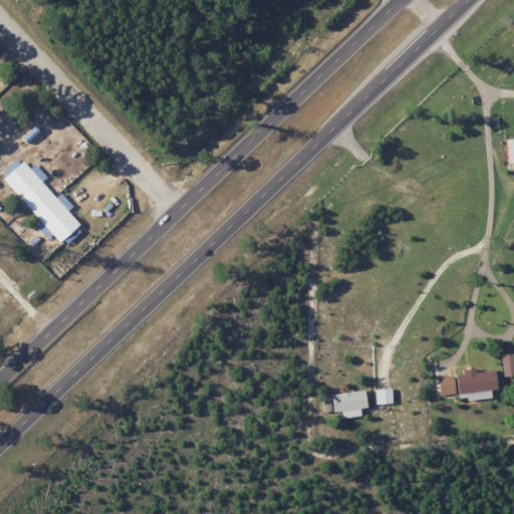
[(0,173),(40,221),(36,225),(47,239),(54,234),(65,246),(83,230),(67,211),(73,207),(61,192),(55,197),(42,182),(47,178),(35,164),(28,170),(18,158),(0,172),(0,173)]
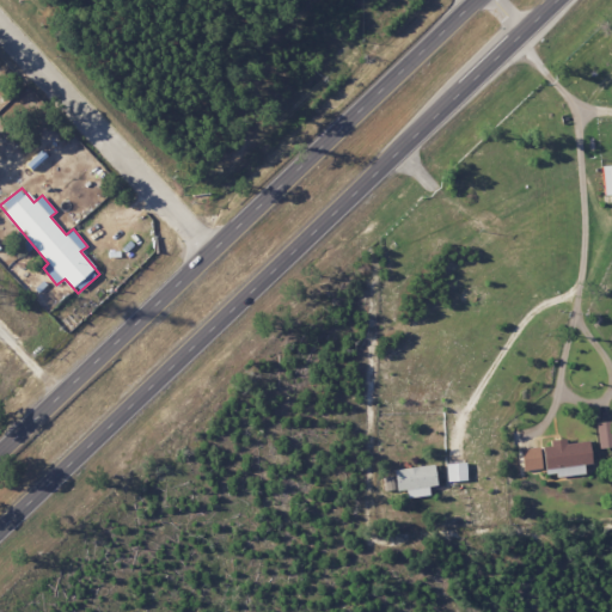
[(611,446),(611,421),(598,422),(599,447),(611,446)]
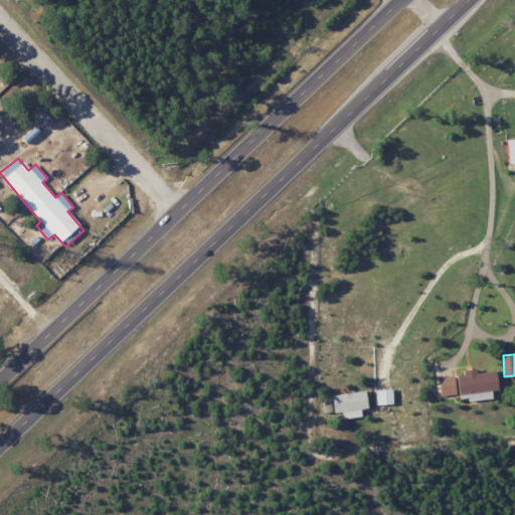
[(498,370),(477,372),(477,368),(464,370),(464,375),(439,377),(441,396),(459,394),(472,393),(473,397),(480,396),(481,400),(493,398),(492,391),(500,390),(498,370)]
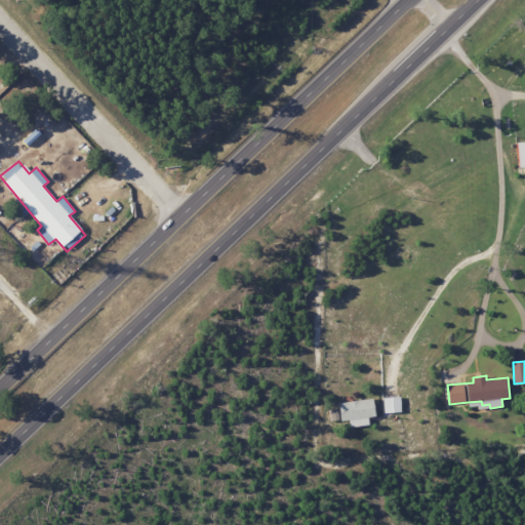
[(402,412),(400,396),(381,399),(384,414),(402,412)]
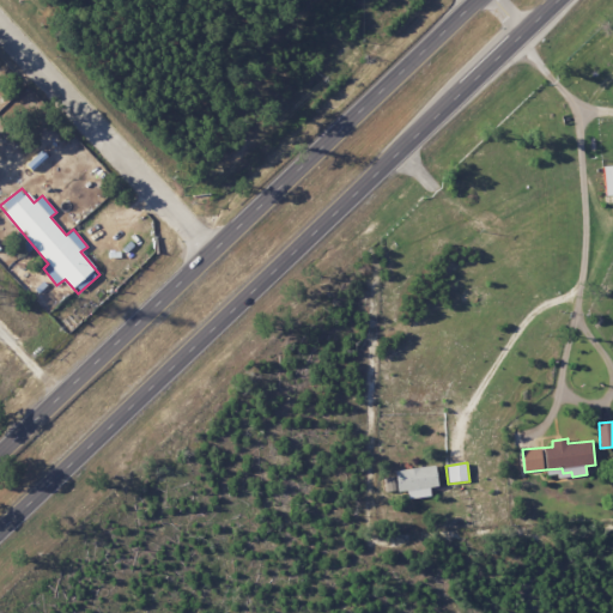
[(408,499),(431,496),(430,489),(439,486),(436,465),(395,472),(399,492),(407,491),(408,499)]
